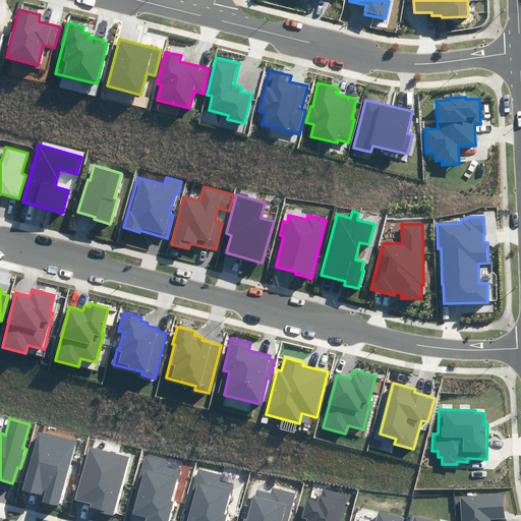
[(22,489),(41,495),(42,491),(46,493),(43,503),(58,507),(75,442),(38,431),(22,489)]
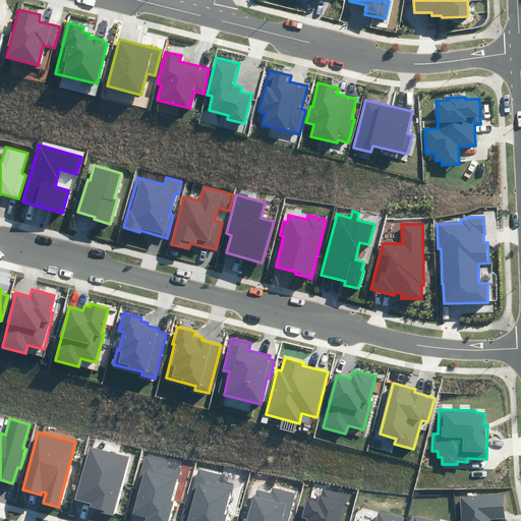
[(90,447),(75,500),(91,504),(90,508),(100,510),(99,512),(113,516),(129,457),(90,447)]
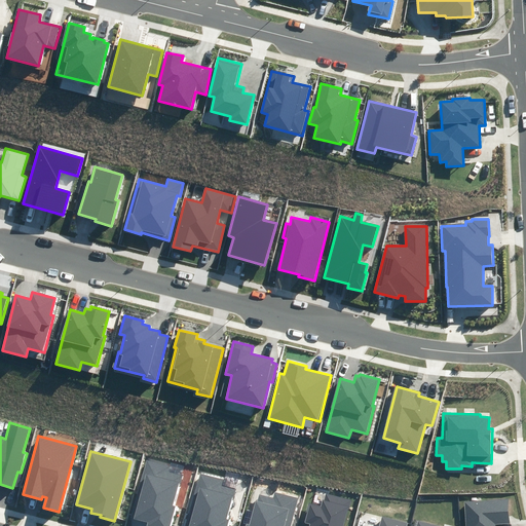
[(130,518),(148,523),(147,525),(171,525),(177,506),(173,505),(182,475),(168,472),(171,466),(147,459),(130,518)]
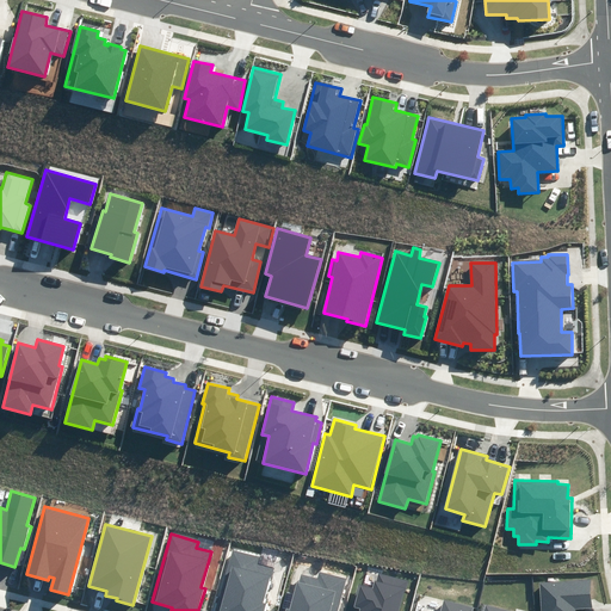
[(233,549),(215,610),(264,610),(267,603),(263,602),(272,567),(259,563),(260,556),(233,549)]
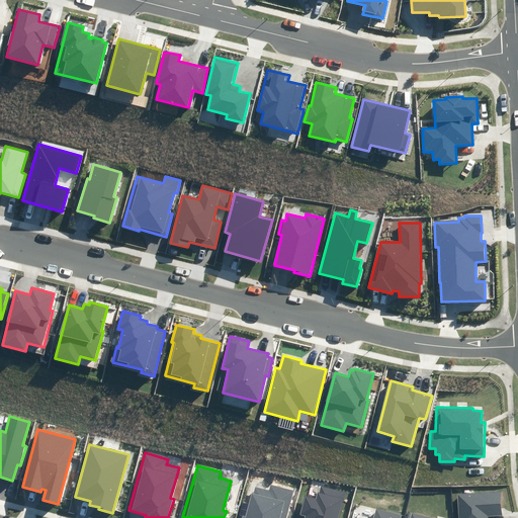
[(243,515),(242,517),(286,517),(293,490),(271,485),(270,491),(256,487),(254,494),(252,493),(246,516),(243,515)]
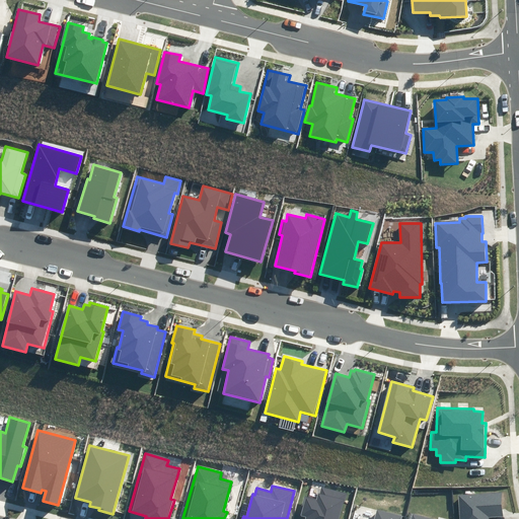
[(339,518),(344,502),(345,503),(348,494),(322,488),(320,494),(318,494),(316,500),(306,497),(301,515),(306,516),(305,518),(339,518)]
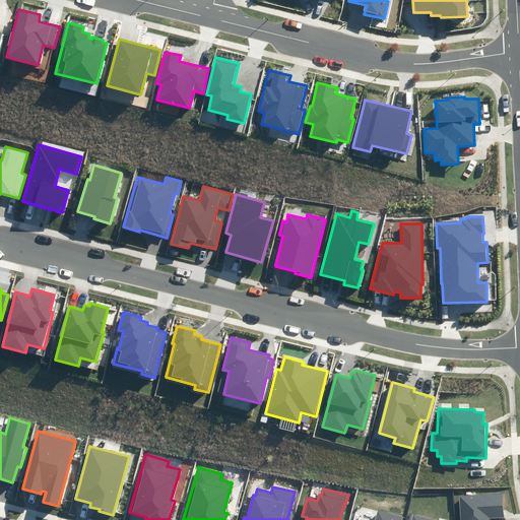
[(489,519),(490,519),(505,518),(503,493),(459,496),(460,519),(489,519)]
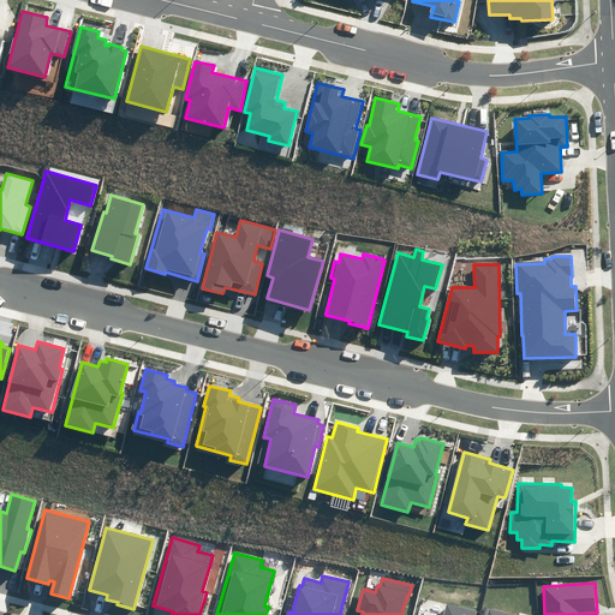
[(476,614),(477,611),(447,603),(443,614),(476,614)]
